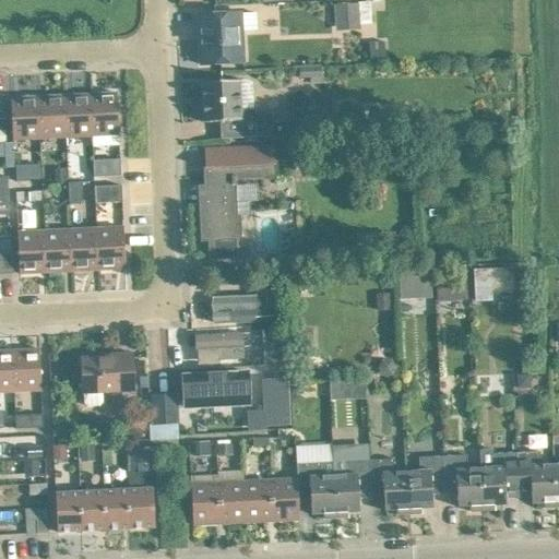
[(373,0),(375,19),(387,18),(385,0),(373,0)]
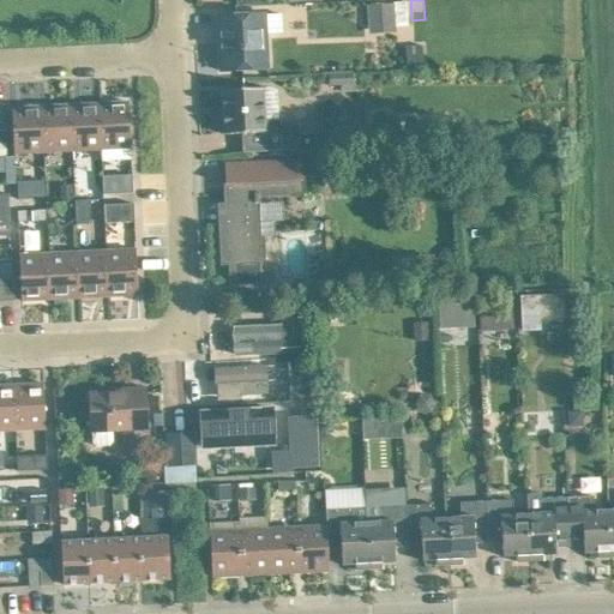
[(393,4),(366,6),(367,28),(395,26),(407,25),(407,2),(393,4)]
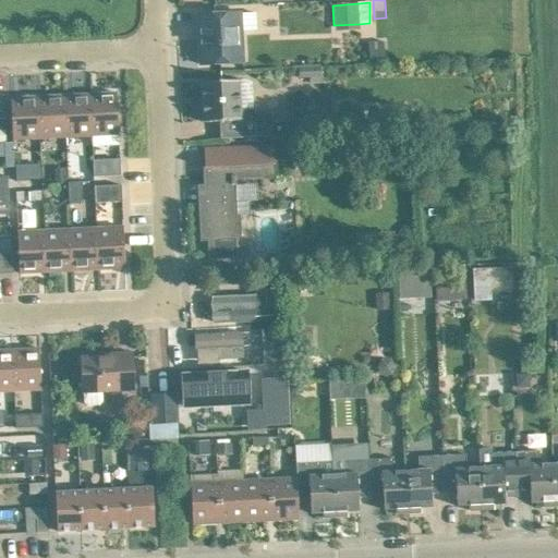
[(273,24),(273,4),(258,4),(259,24),(273,24)]
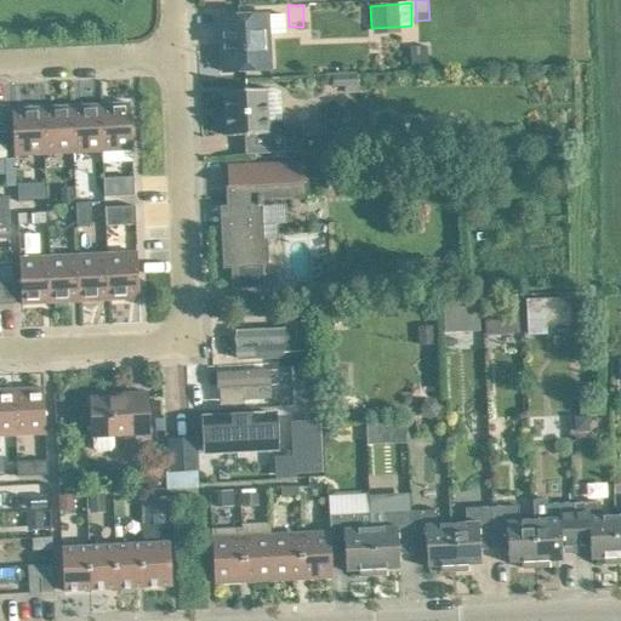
[(244,16),(220,17),(221,36),(227,36),(227,47),(221,49),(222,72),(246,70),(271,69),(269,34),(285,34),(285,13),(268,15),(244,16)]
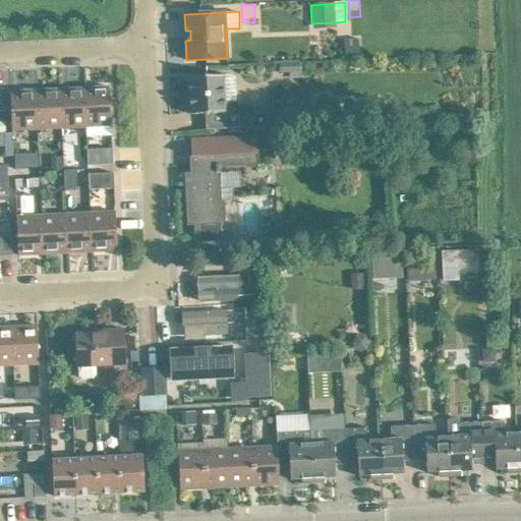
[(358,39),(344,40),(345,60),(359,59),(358,39)]
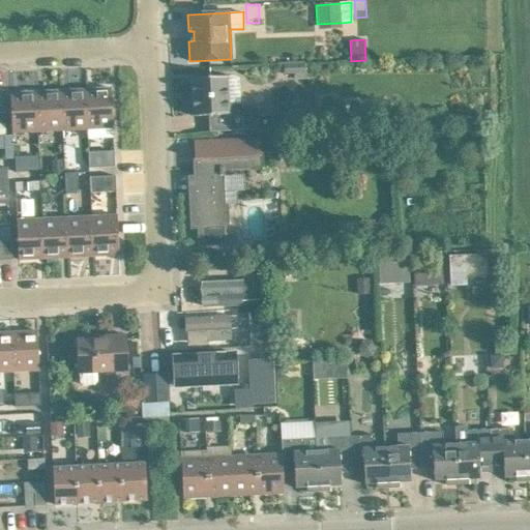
[(209,133),(230,131),(260,129),(259,114),(258,107),(242,108),(242,104),(229,105),(227,77),(190,78),(193,116),(209,116),(209,133)]
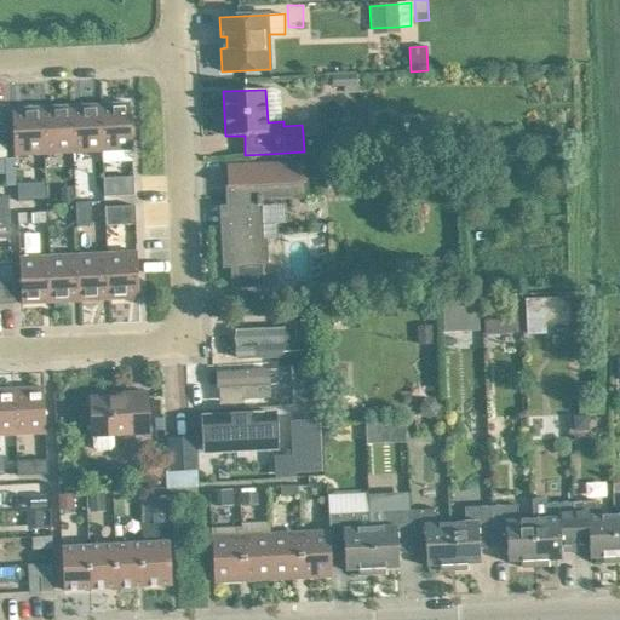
[(130,103),(101,105),(102,151),(132,150),(130,103)]
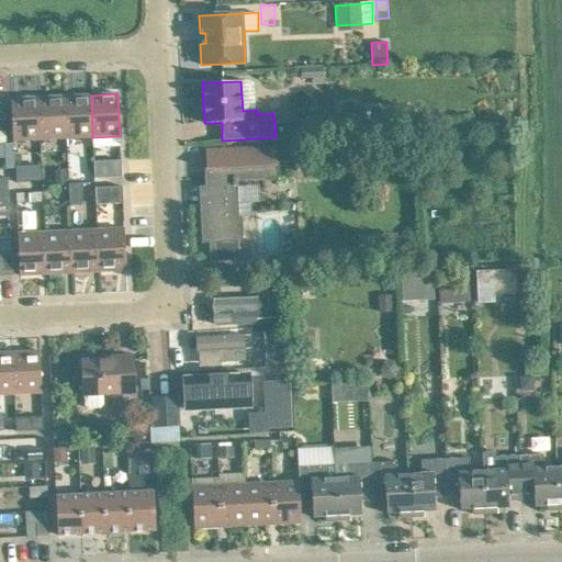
[(64,97),(66,138),(92,137),(91,96),(64,97)]
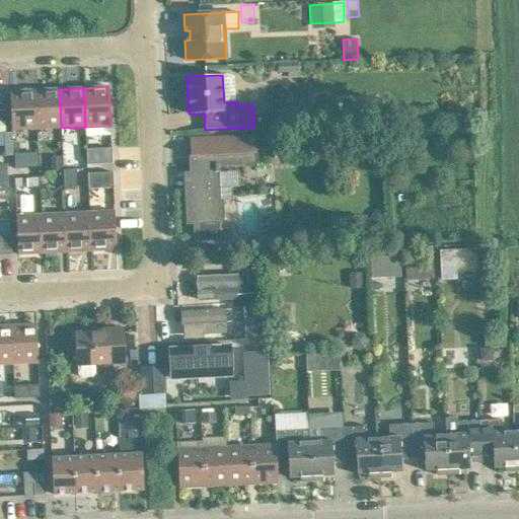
[(59,89),(34,90),(36,129),(61,128),(59,89)]
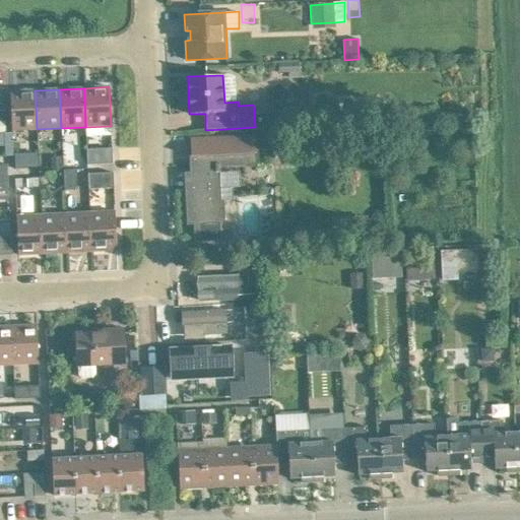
[(37,129),(35,90),(10,91),(12,130),(37,129)]
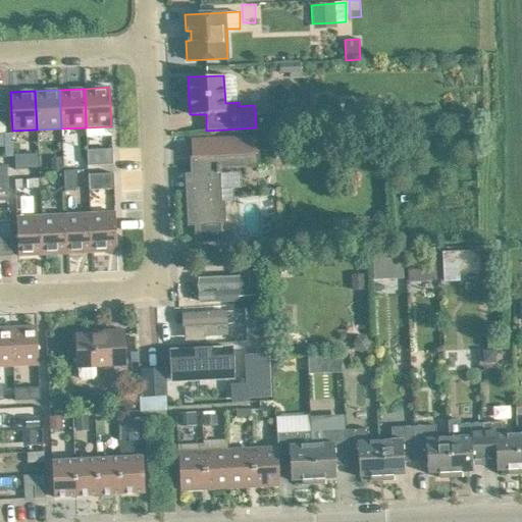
[(286,126),(285,111),(268,112),(269,127),(286,126)]
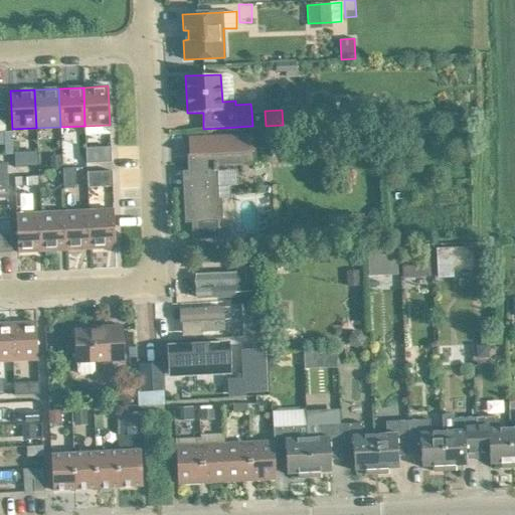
[(336,112),(332,115),(332,121),(336,124),(342,124),(345,120),(345,115),(341,111),(336,112)]
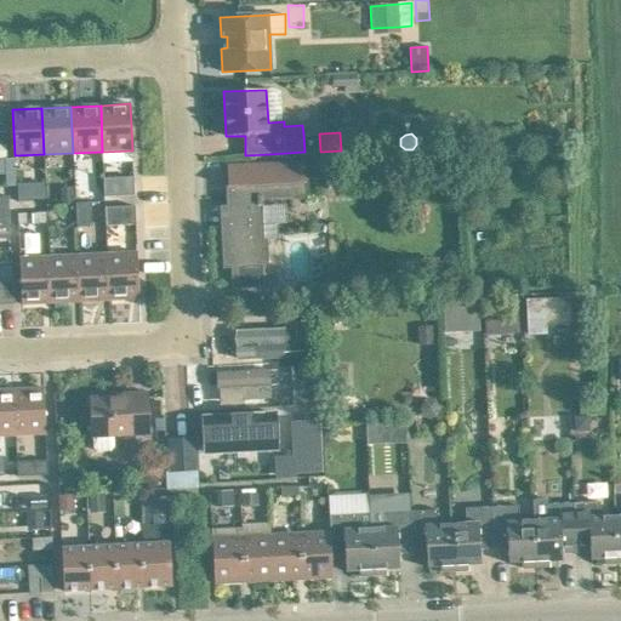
[(227,166),(228,199),(229,206),(220,206),(222,269),(233,268),(234,288),(258,286),(266,285),(266,267),(268,267),(267,240),(265,240),(262,197),(306,195),(305,163),(227,166)]
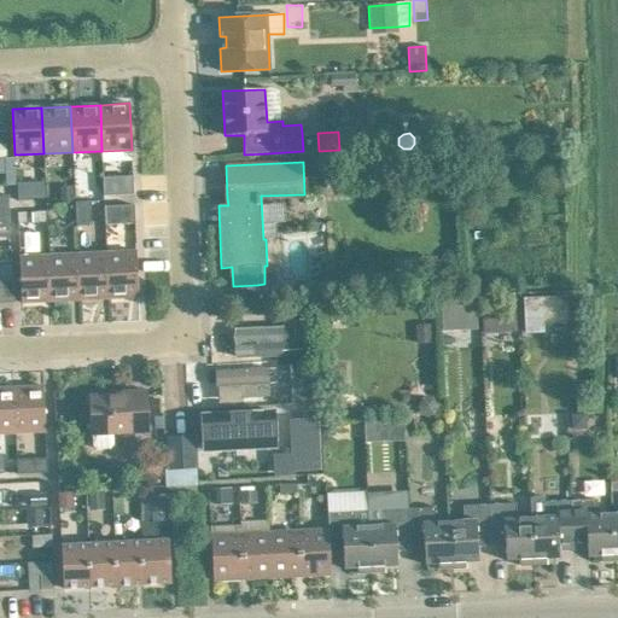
[(73,186),(59,187),(59,203),(74,202),(73,186)]
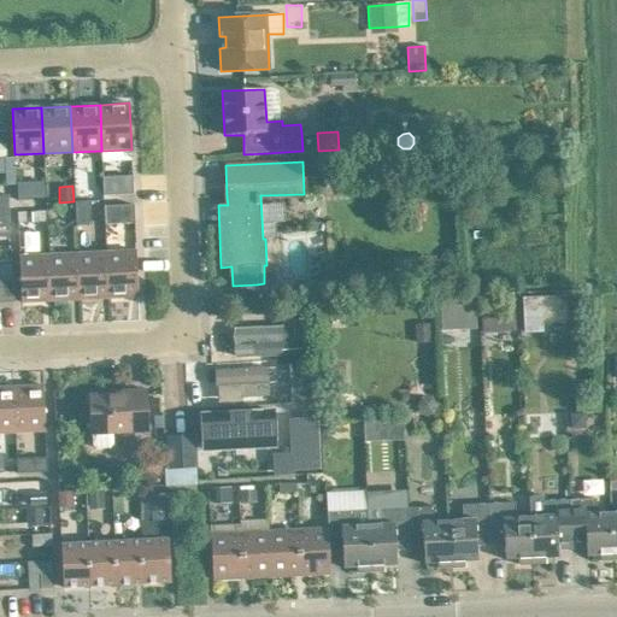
[(75,201),(76,225),(90,225),(89,201),(75,201)]
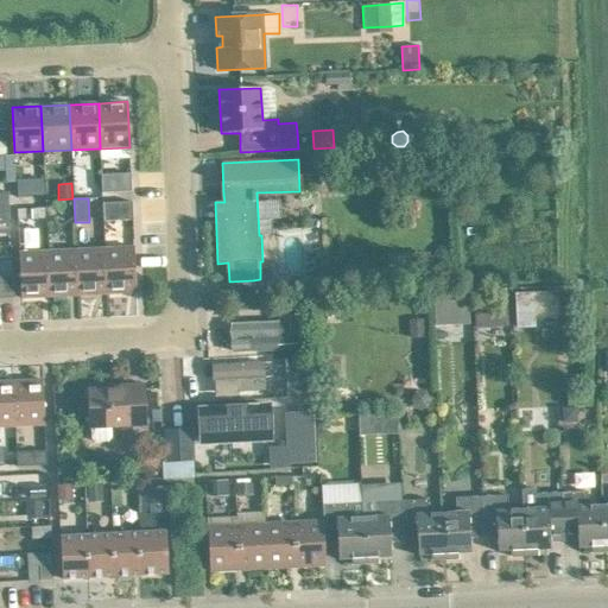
[(296,217),(317,216),(317,200),(295,201),(296,217)]
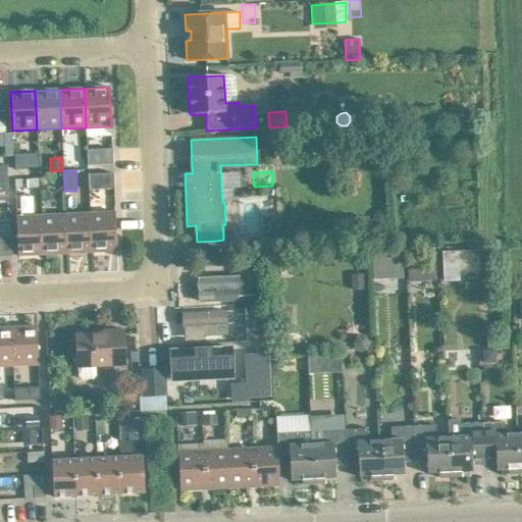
[(88,174),(89,191),(114,190),(113,173),(88,174)]
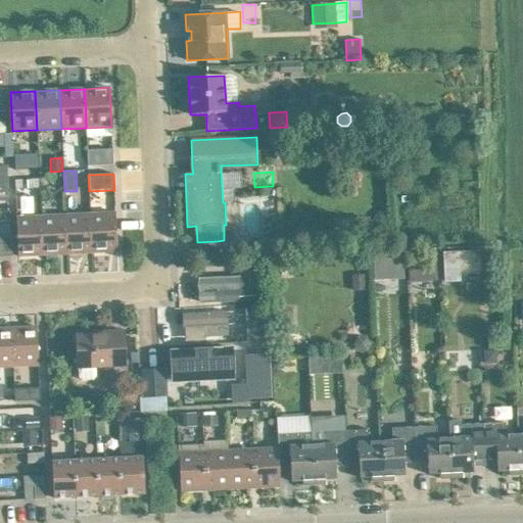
[(7,188),(0,188),(0,202),(9,202),(7,188)]
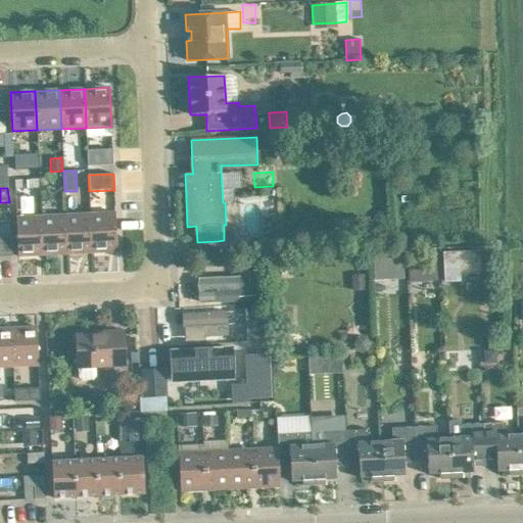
[(91,214),(92,252),(117,251),(115,212),(91,214)]
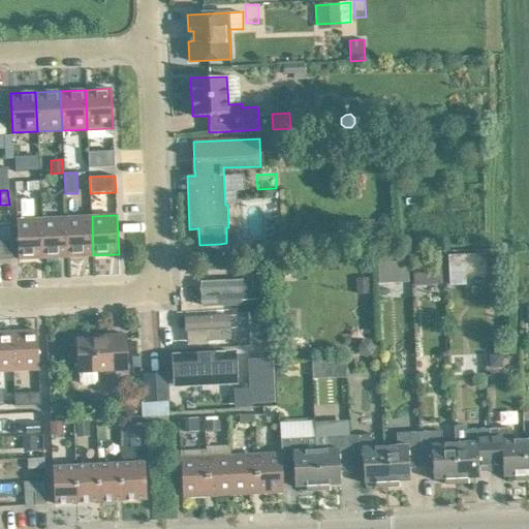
[(68,257),(93,255),(92,216),(66,217),(68,257)]
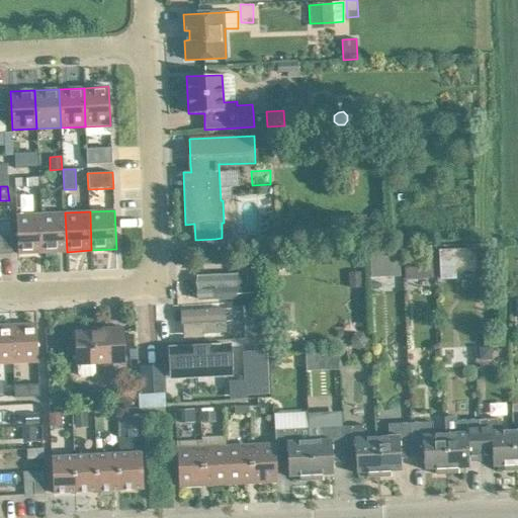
[(42,253),(67,252),(65,212),(40,214),(42,253)]
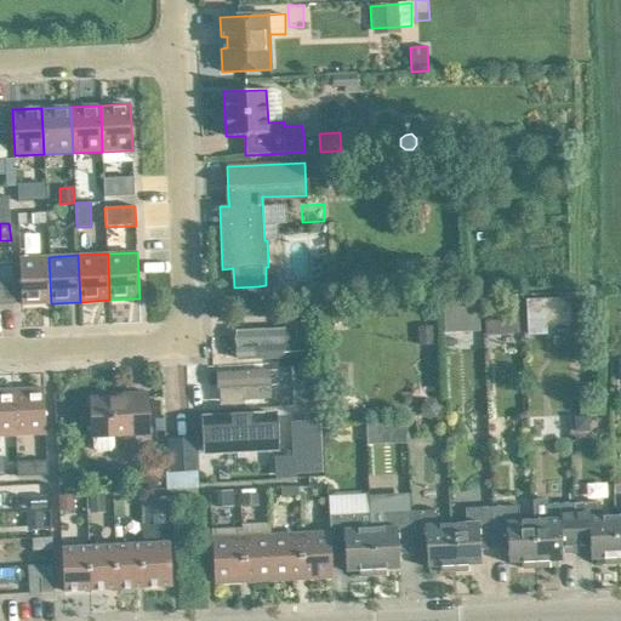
[(22,305),(51,303),(49,257),(20,258),(22,305)]
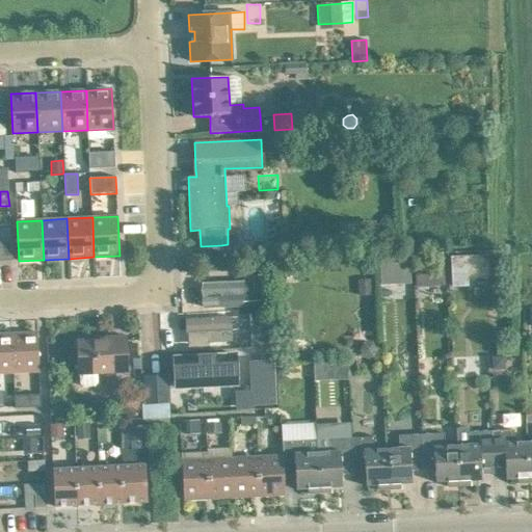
[(0,238),(0,261),(12,261),(11,240),(11,238),(0,238)]
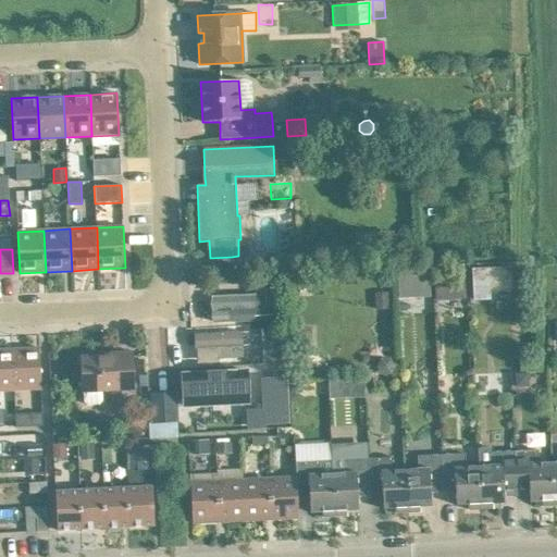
[(462,264),(447,264),(448,274),(463,274),(462,264)]
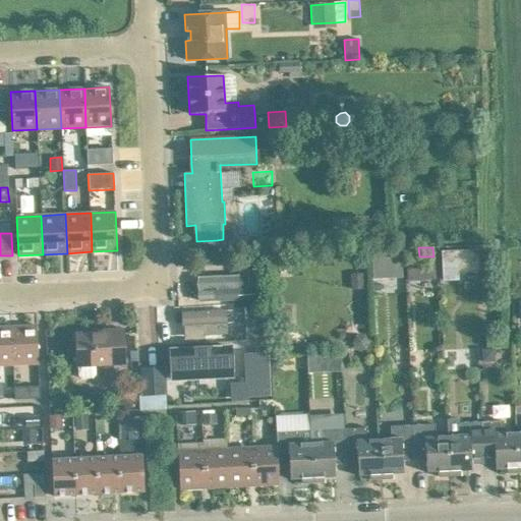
[(399,267),(398,248),(371,249),(372,268),(399,267)]
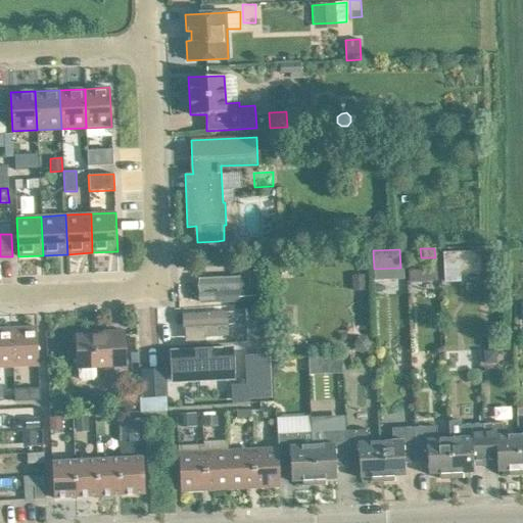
[(479,250),(442,252),(443,275),(444,282),(460,281),(460,274),(480,273),(479,250)]
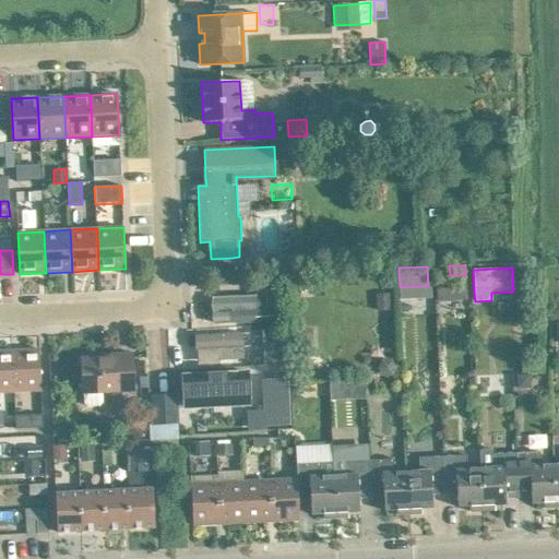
[(450,290),(437,290),(437,301),(451,300),(450,290)]
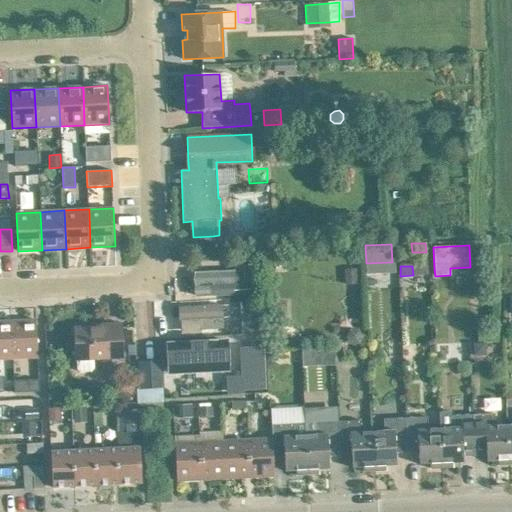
[(358,269),(344,269),(344,280),(358,280),(358,269)]
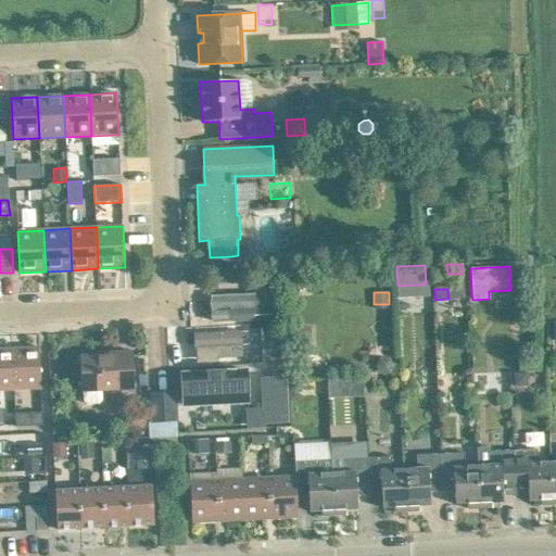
[(200,301),(200,327),(245,327),(245,301),(200,301)]
